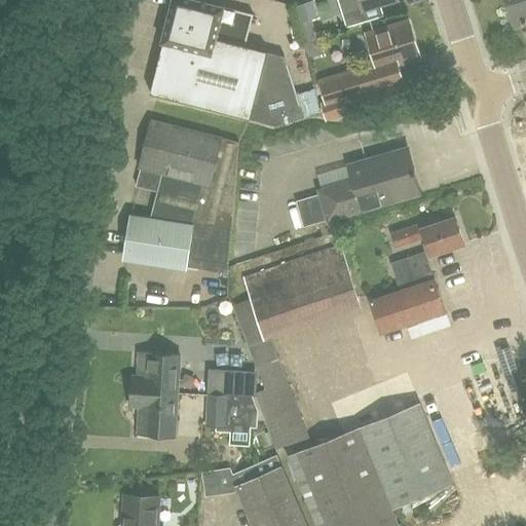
[(286,54),(245,45),(253,12),(205,0),(171,0),(160,40),(164,41),(161,53),(159,53),(150,91),(275,123),(302,115),(286,54)]
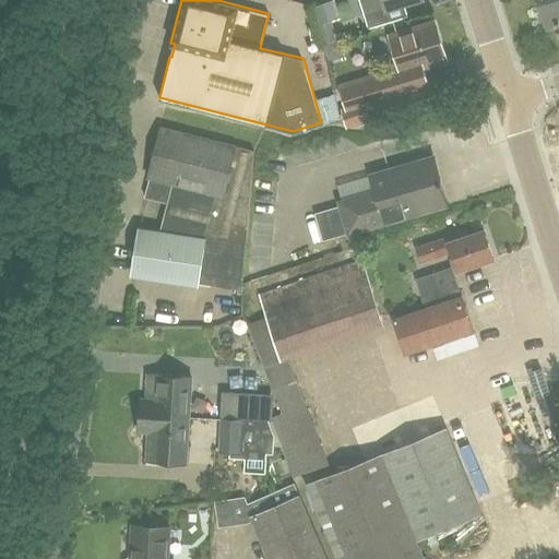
[(359,0),(368,27),(389,21),(385,9),(414,0),(359,0)]
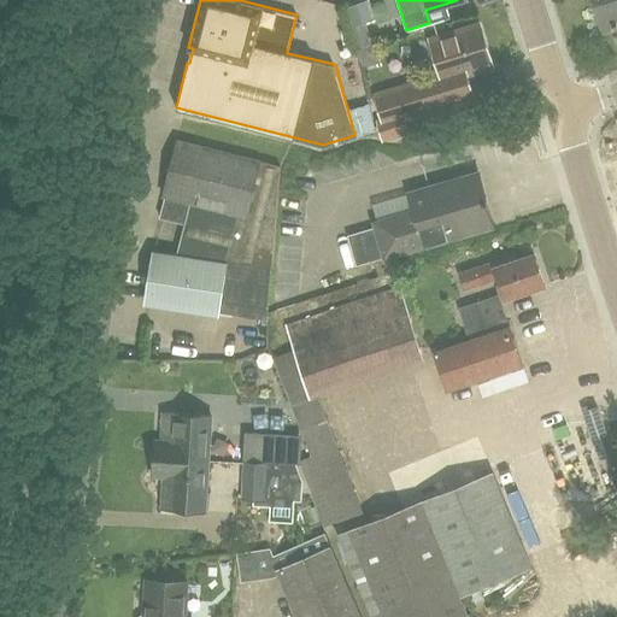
[(616,0),(593,0),(603,31),(616,27),(616,0)]
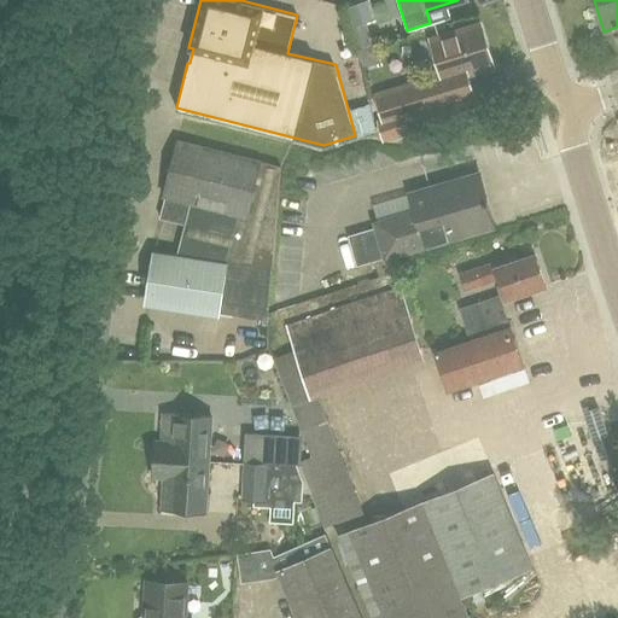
[(369,1),(349,7),(354,25),(361,24),(374,19),(369,1)]
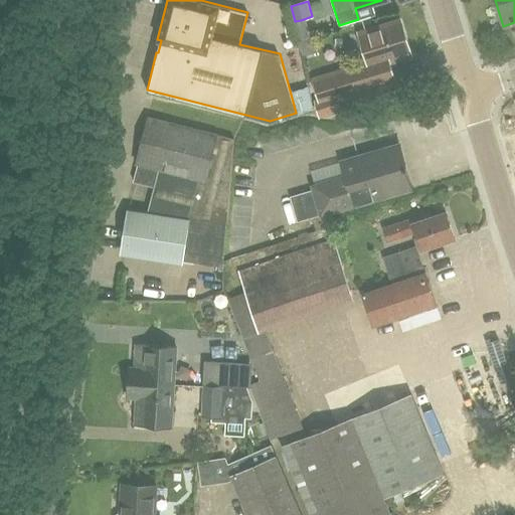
[(358,32),(366,61),(312,78),(318,100),(315,101),(319,116),(403,91),(399,75),(392,77),(387,61),(409,55),(399,20),(358,32)]
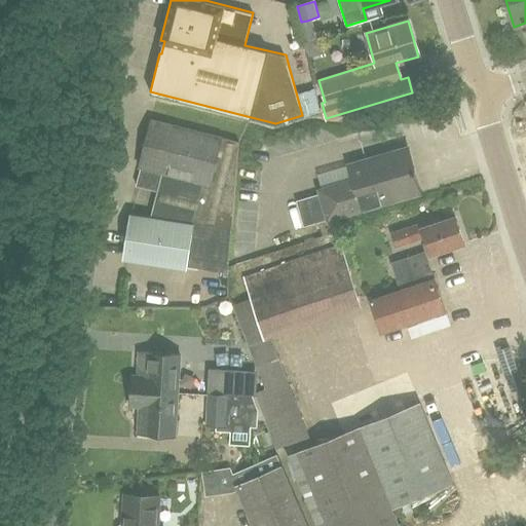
[(139,165),(141,166),(137,186),(157,192),(151,218),(192,225),(193,221),(204,223),(231,227),(238,141),(151,118),(139,165)]
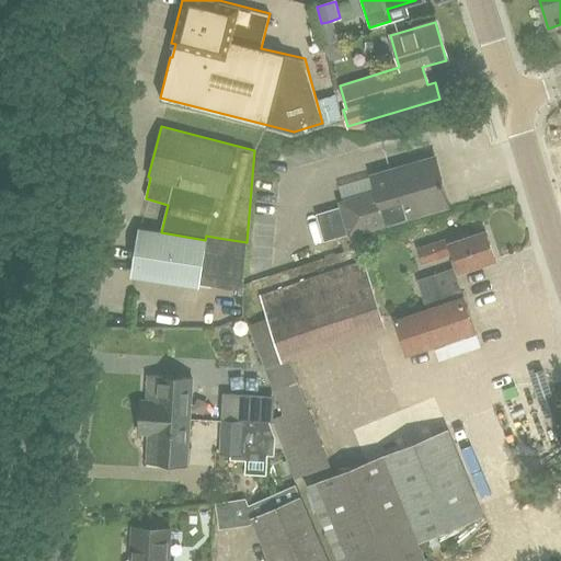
[(325,210),(333,238),(448,205),(434,157),(371,175),(376,192),(340,202),(341,206),(325,210)]
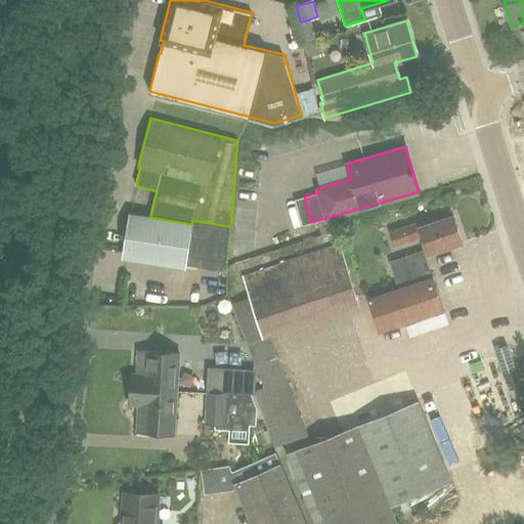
[(130,214),(123,255),(184,264),(184,265),(197,266),(204,222),(192,220),(191,224),(150,217),(130,214)]
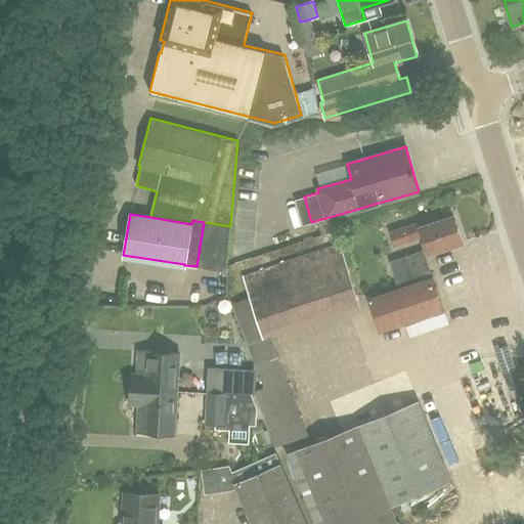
[(428,254),(463,243),(453,216),(439,221),(438,217),(390,232),(394,246),(423,236),(428,254)]
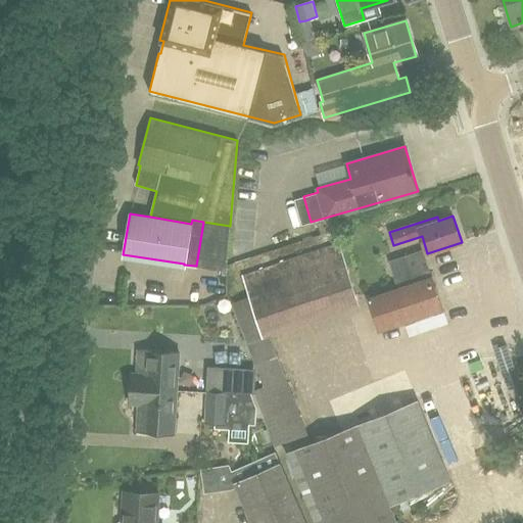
[(242,275),(249,296),(232,304),(253,363),(274,415),(285,442),(307,434),(270,334),(360,303),(339,243),(242,275)]
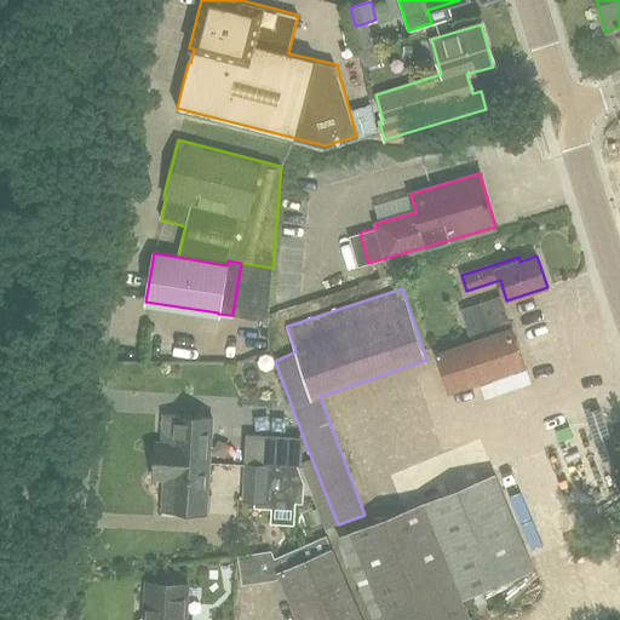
[(460,309),(471,343),(436,355),(449,391),(523,365),(500,296),(460,309)]
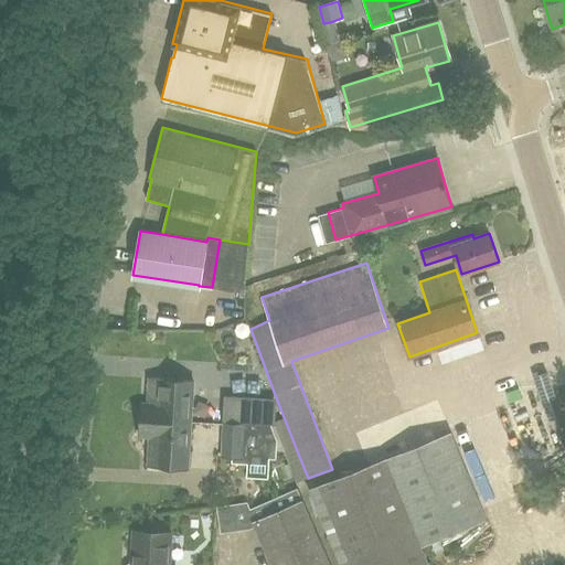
[(148,377),(146,403),(141,402),(141,408),(177,411),(176,423),(190,424),(193,380),(148,377)]
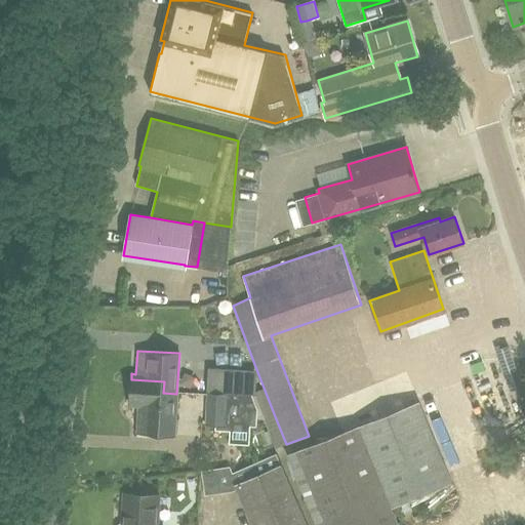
[(208,369),(207,393),(239,394),(252,395),(255,395),(255,394),(256,371),(228,370),(208,369)]
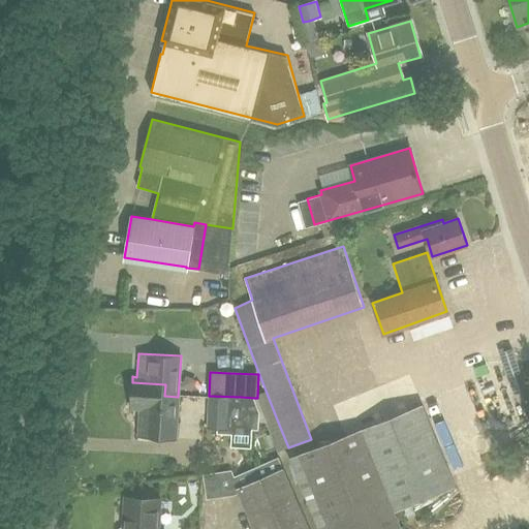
[(139,408),(138,435),(176,437),(178,397),(164,396),(165,384),(132,382),(130,408),(139,408)]
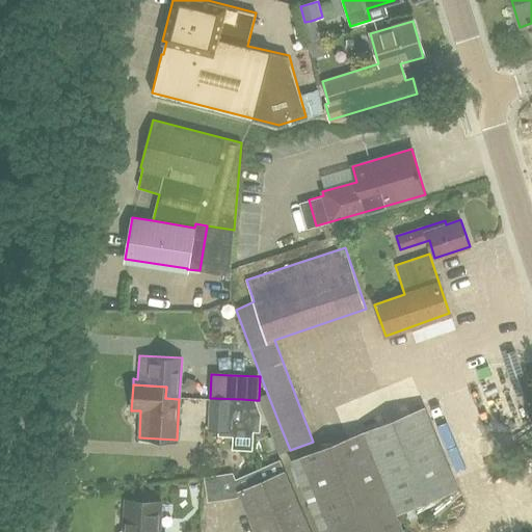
[(253,451),(254,432),(260,432),(261,415),(260,413),(256,400),(242,399),(210,398),(210,405),(208,430),(219,431),(218,435),(234,436),(233,450),(253,451)]
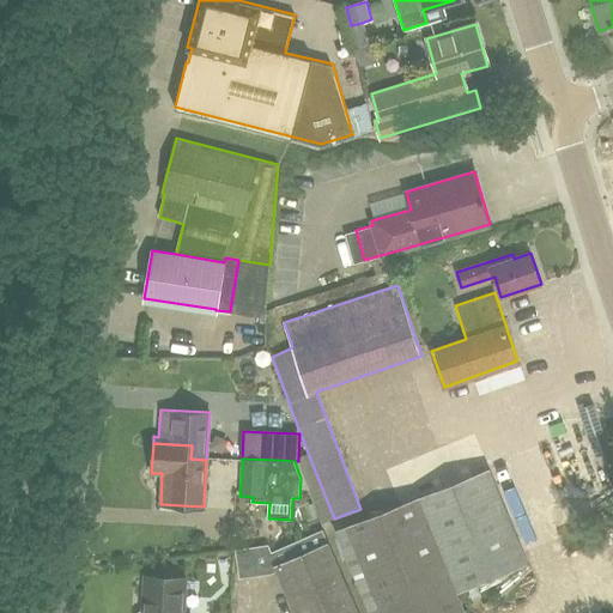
[(456,593),(527,564),(487,471),(346,529),(381,612),(459,612),(463,612),(456,593)]
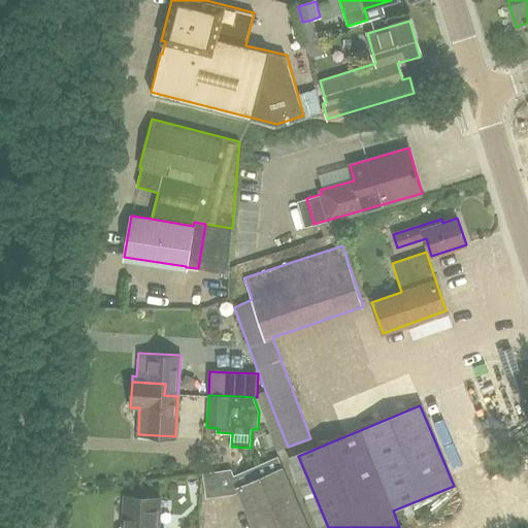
[(233,494),(238,491),(254,527),(307,527),(277,456),(234,474),(231,469),(202,473),(205,498),(233,494)]
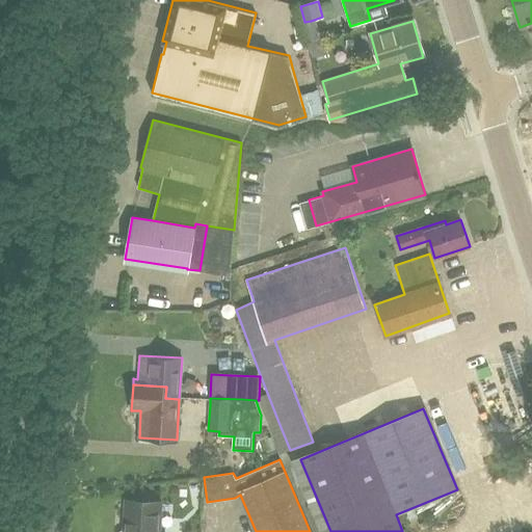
[(126,501),(124,531),(121,531),(120,531),(159,531),(161,503),(126,501)]
